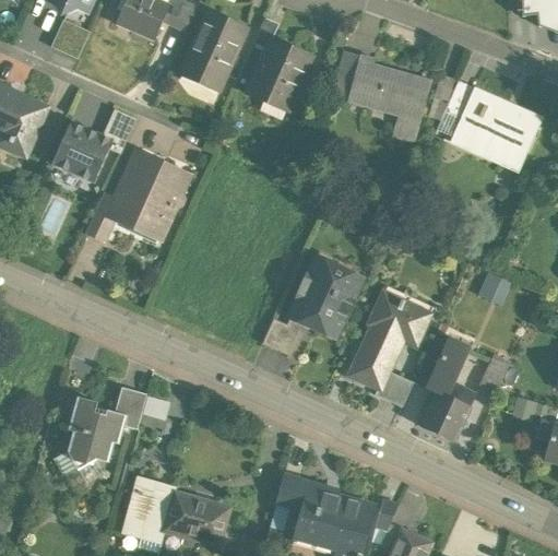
[(61,0),(64,9),(75,4),(85,9),(90,0),(61,0)]
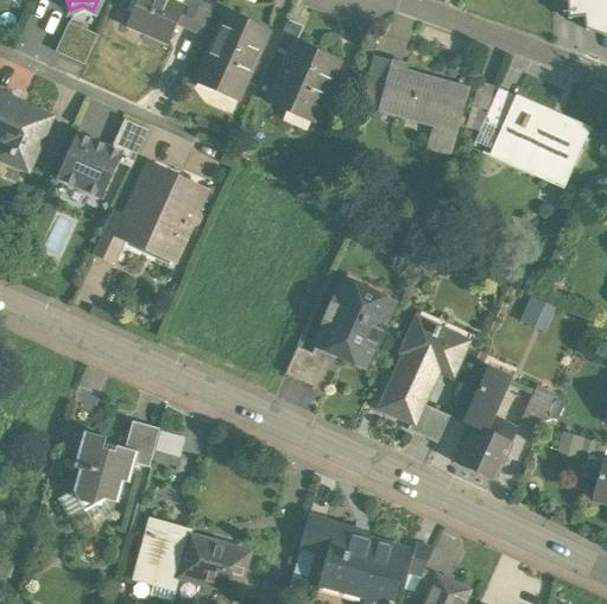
[(185,4),(177,0),(138,0),(128,24),(168,40),(162,55),(164,56),(185,4)]
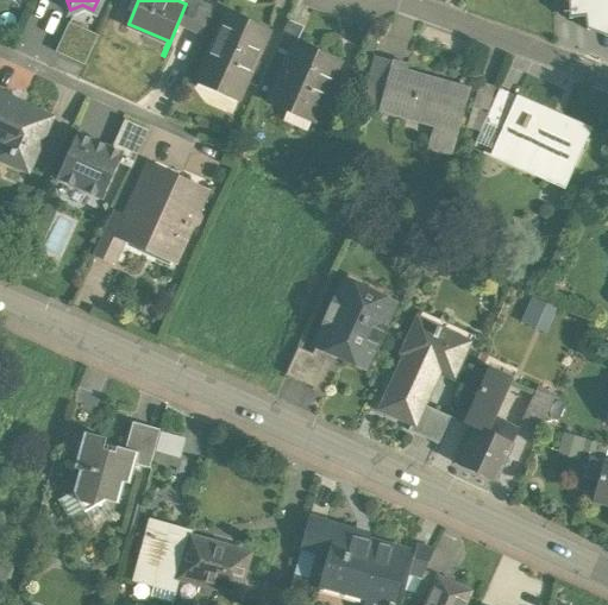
[(215,5),(204,0),(201,0),(189,27),(202,33),(215,5)]
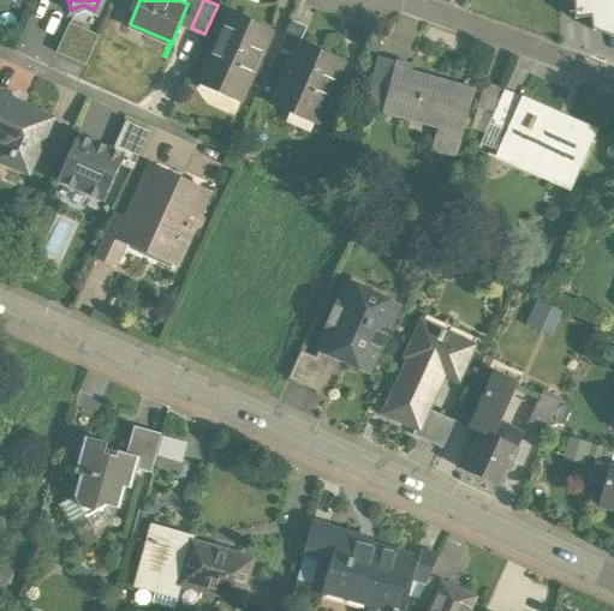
[(573,0),(574,18),(591,16),(594,29),(613,36),(613,0),(573,0)]
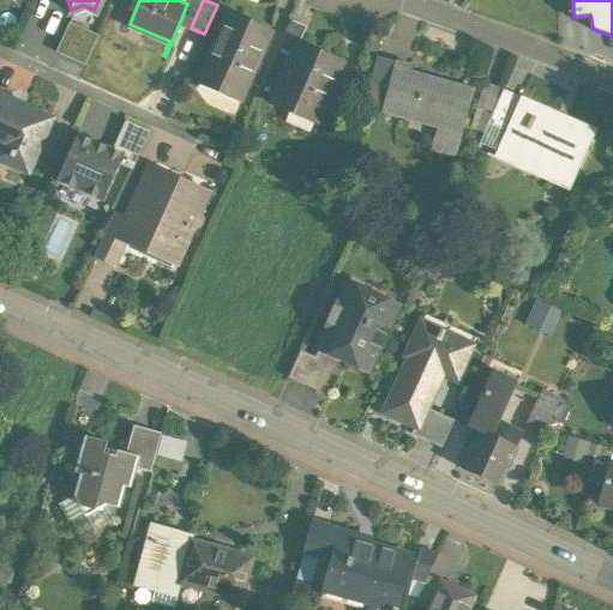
[(230,10),(199,82),(241,100),(272,28),(230,10)]
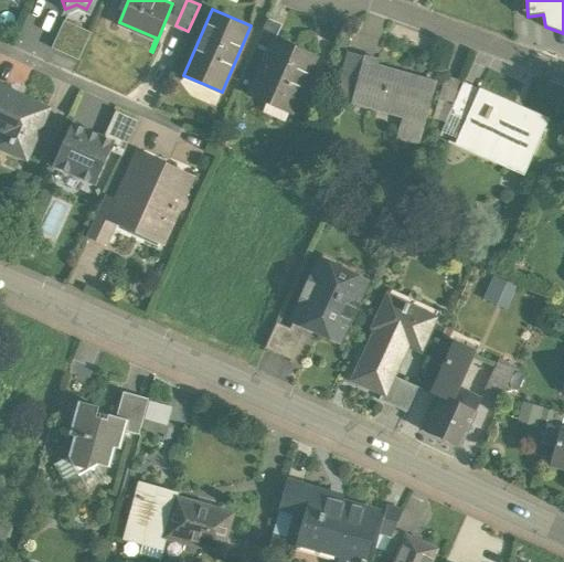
[(283,22),(269,17),(257,43),(268,48),(274,34),(277,35),(283,22)]
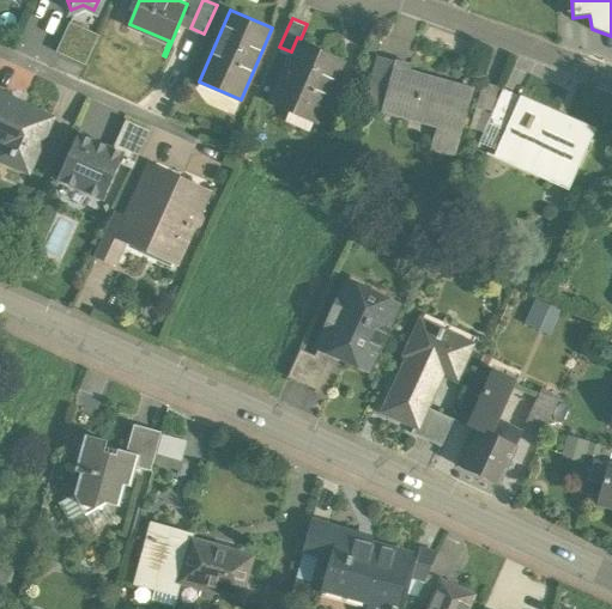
[(100,34),(71,20),(56,49),(86,62),(100,34)]
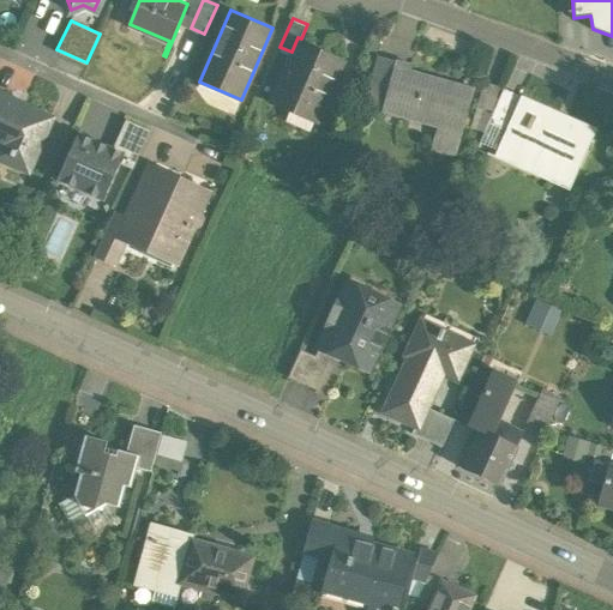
[(301,38),(298,37),(292,52),(270,100),(317,120),(344,59),(301,38)]
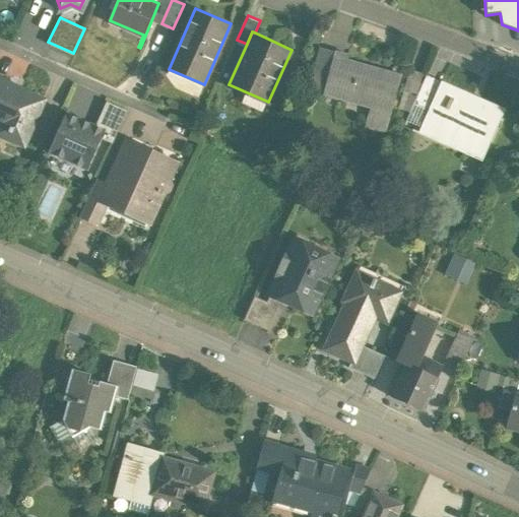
[(379,73),(347,64),(350,55),(335,51),(324,91),(371,105),(365,125),(386,130),(401,74),(381,69),(379,73)]
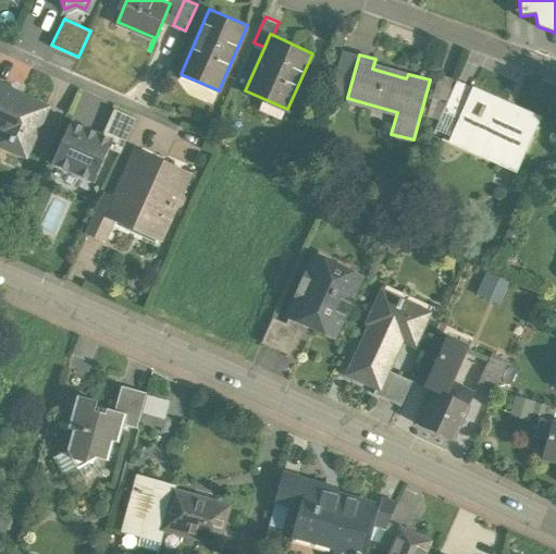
[(472,85),(458,78),(444,110),(458,117),(472,85)]
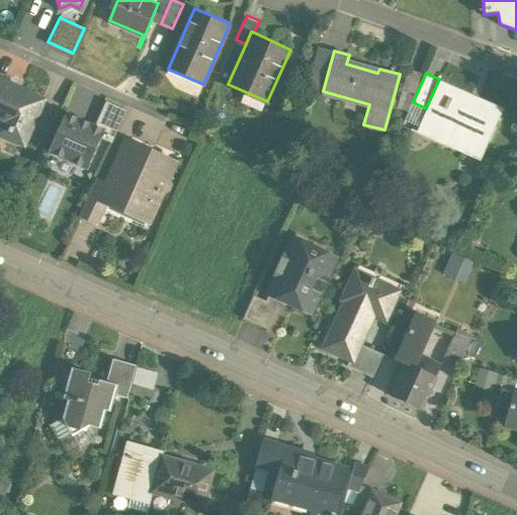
[(44,99),(0,79),(0,118),(4,120),(0,129),(0,132),(23,143),(44,99)]
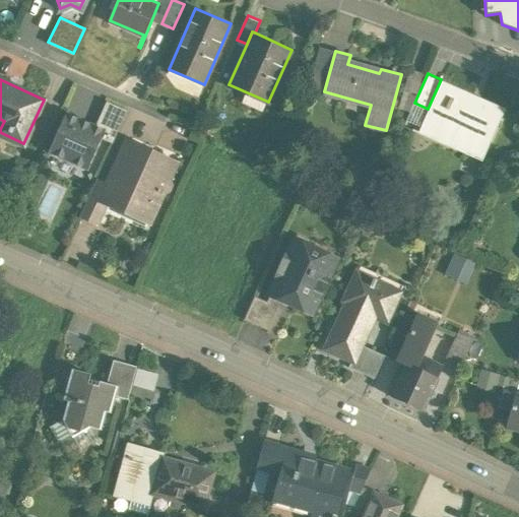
[(505,108),(441,79),(428,109),(418,130),(482,158),(505,108)]
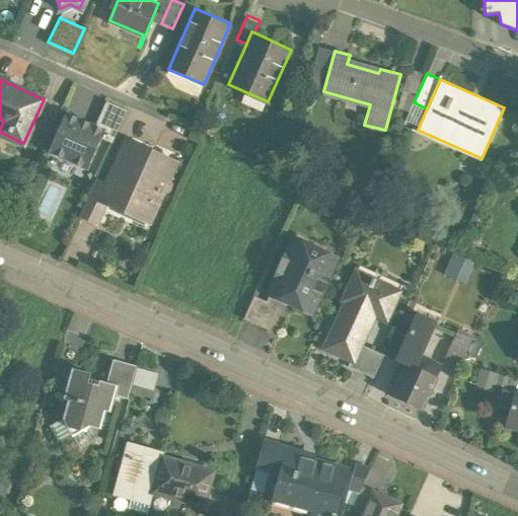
[(128,109),(106,99),(95,125),(105,129),(101,137),(113,142),(128,109)]
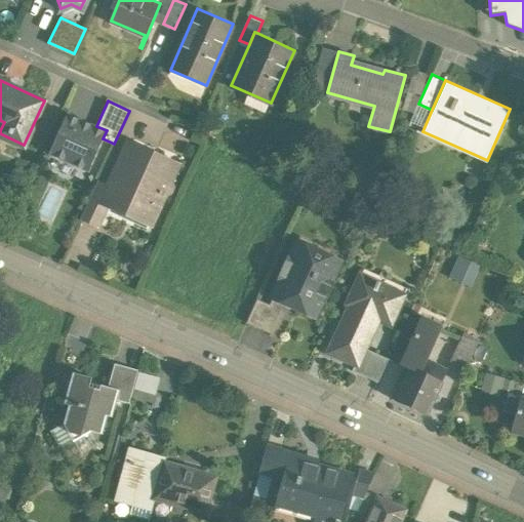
[(96,126),(68,113),(49,152),(89,169),(103,138),(107,130),(96,126)]
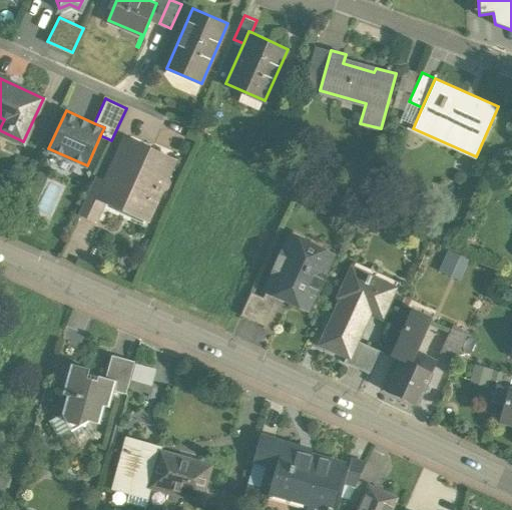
[(173,159),(125,138),(105,183),(99,196),(105,198),(147,217),(160,187),(164,186),(167,179),(166,174),(173,159)]
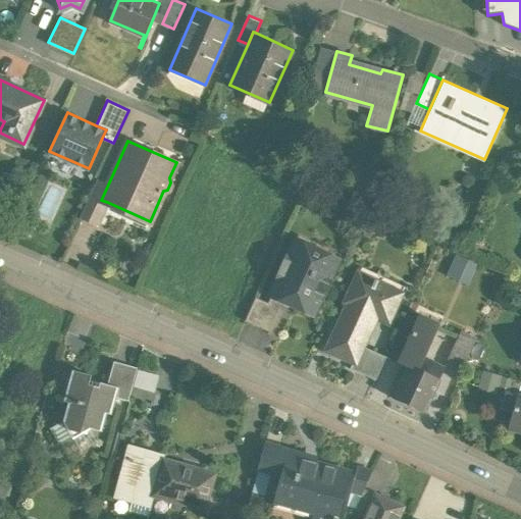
[(96,182),(82,214),(98,222),(107,202),(101,200),(107,187),(96,182)]
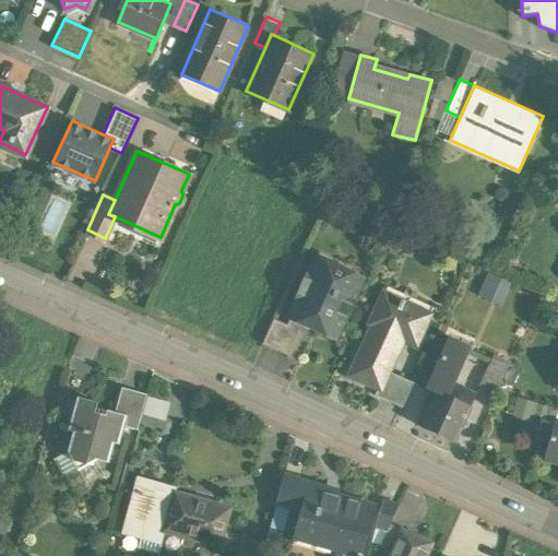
[(361,279),(317,258),(287,322),(301,329),(306,320),(336,334),(361,279)]
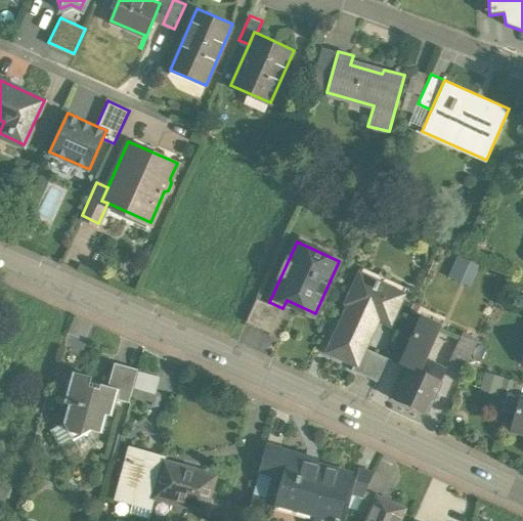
[(471,284),(480,261),(461,253),(450,274),(471,284)]
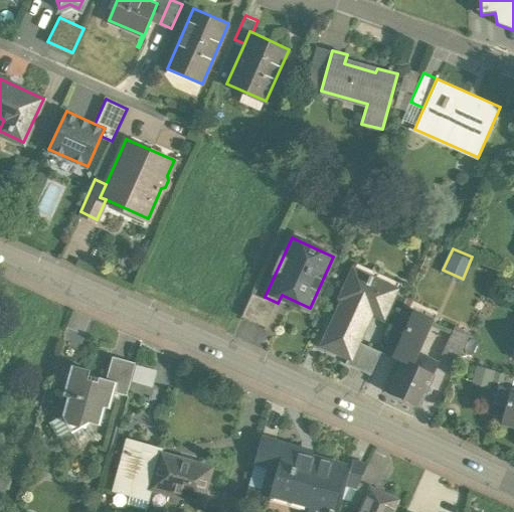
[(354,268),(341,295),(345,296),(323,344),(348,355),(350,356),(357,340),(362,329),(359,327),(370,302),(386,309),(395,287),(354,268)]
